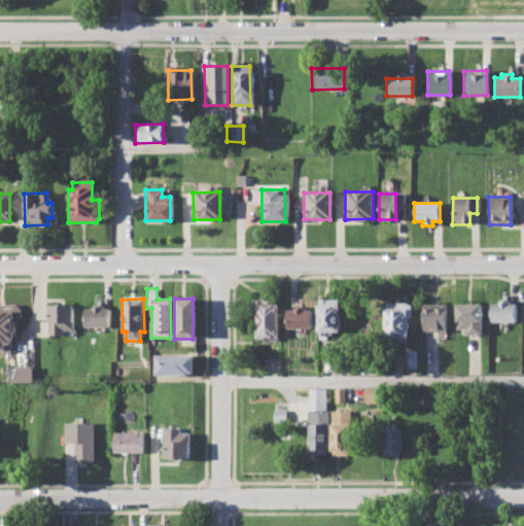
[(257,299),(275,299),(275,306),(278,306),(278,339),(254,339),(254,305),(257,305),(257,299)]
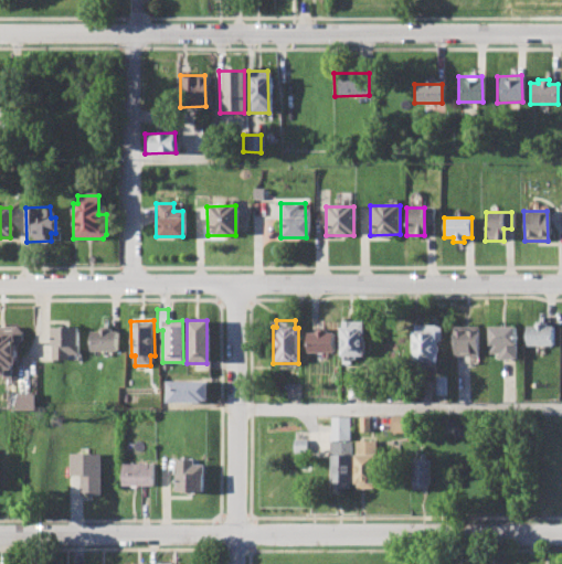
[(338,326),(343,326),(343,321),(359,321),(359,326),(364,326),(363,357),(338,357),(338,326)]
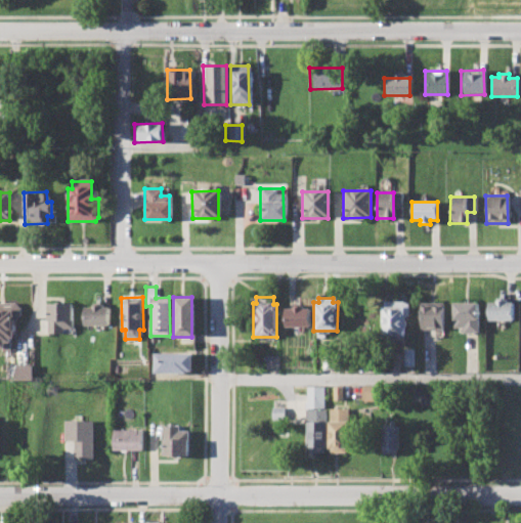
[(486,303),(495,303),(495,299),(504,299),(504,303),(513,303),(513,321),(486,321),(486,303)]
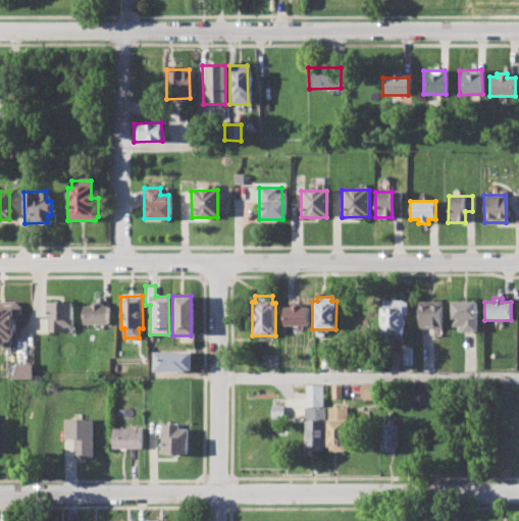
[(380,305),(387,305),(387,301),(403,301),(407,303),(407,315),(403,318),(403,343),(380,344),(380,305)]
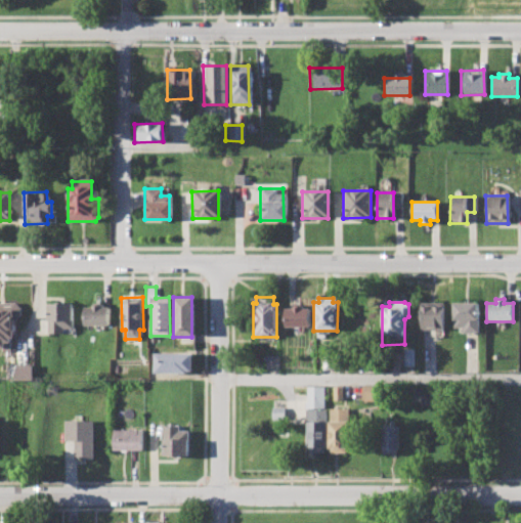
[(0,303),(13,303),(14,339),(9,339),(9,353),(1,354),(0,348),(0,303)]
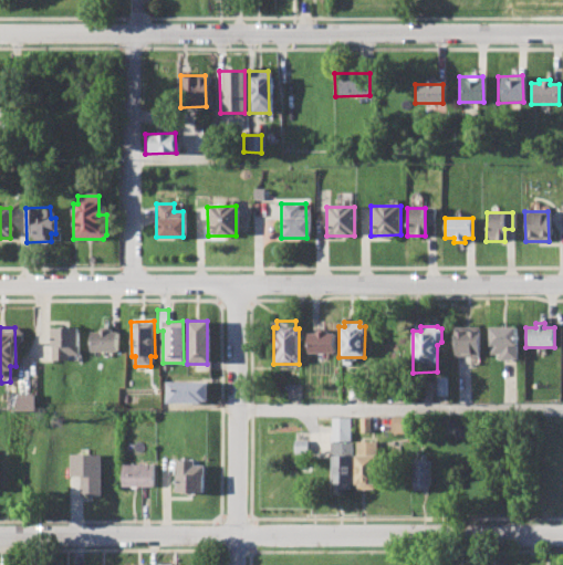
[(51,328),(77,328),(79,354),(66,354),(66,361),(52,361),(51,328)]
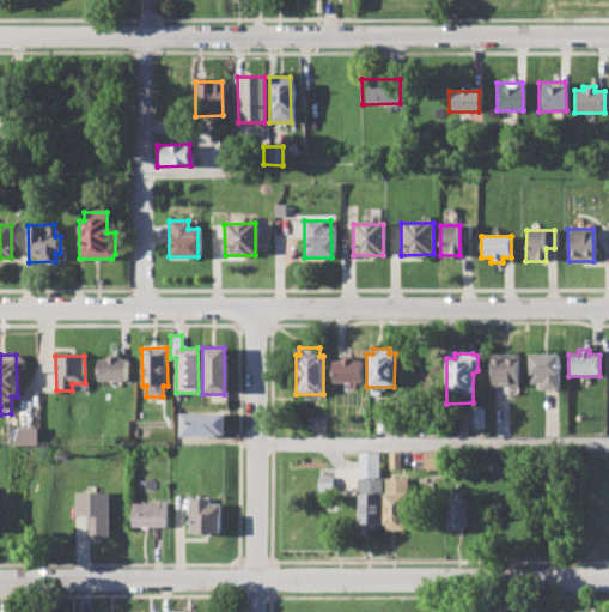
[(489,356),(517,356),(517,386),(491,386),(489,356)]
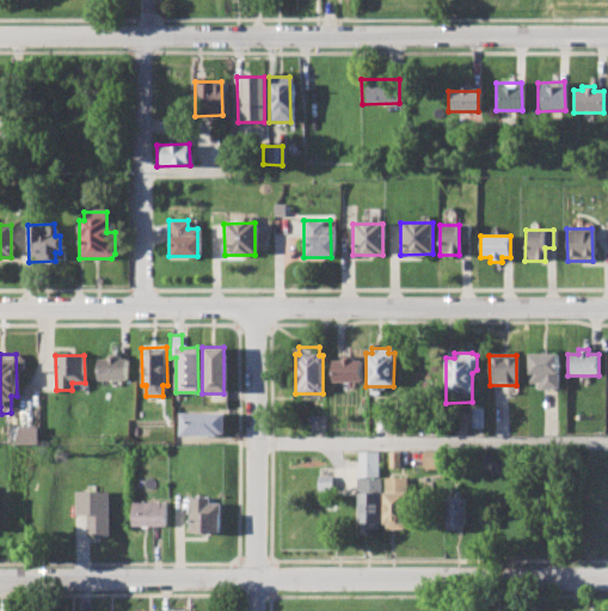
[(527,355),(556,355),(557,390),(540,390),(539,384),(527,384),(527,355)]
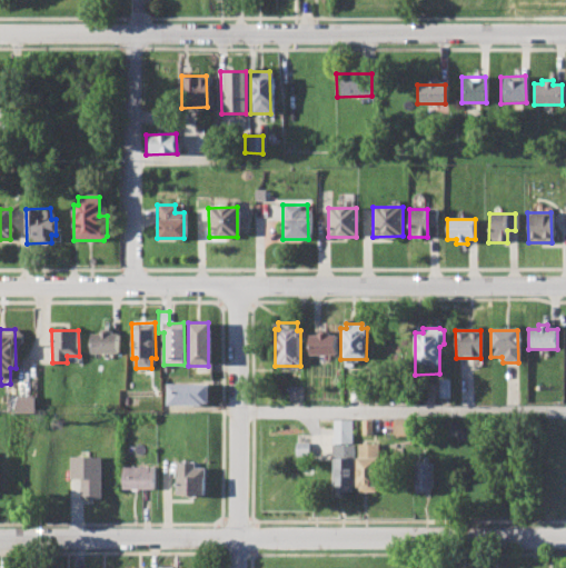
[(308,336),(317,335),(317,331),(328,331),(328,338),(335,337),(336,356),(308,356),(308,336)]
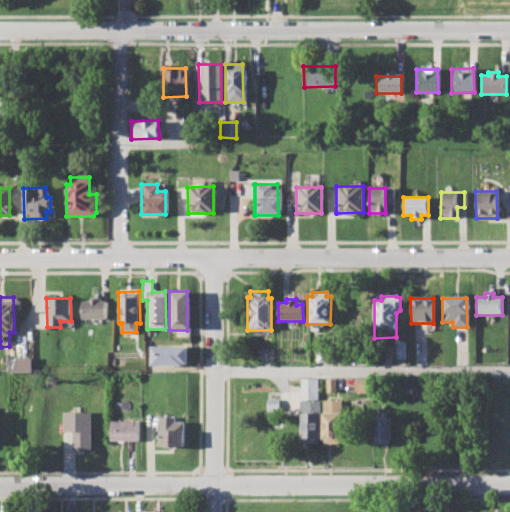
[(82,301),(105,301),(105,320),(82,320),(82,301)]
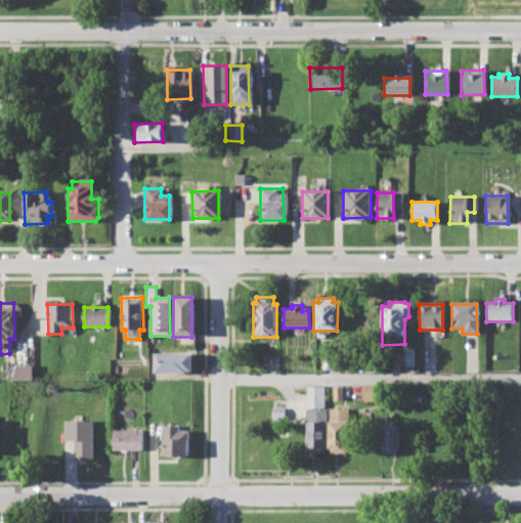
[(402,350),(413,350),(413,367),(402,367),(402,350)]
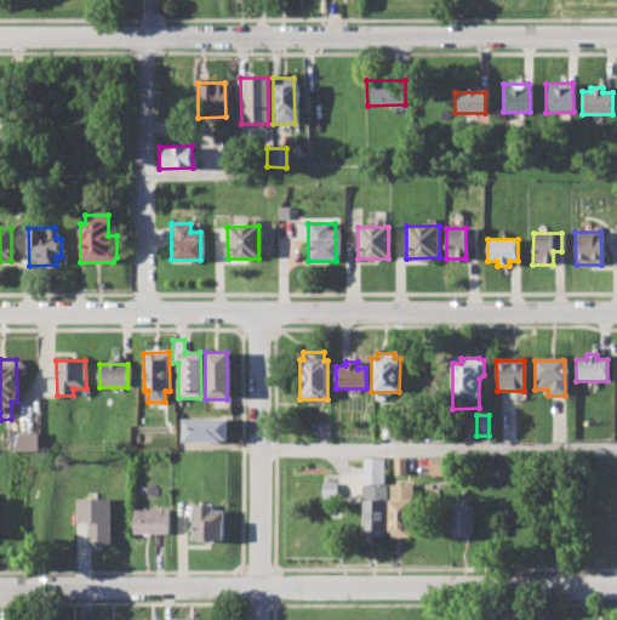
[(181,419),(223,419),(223,442),(181,442),(181,419)]
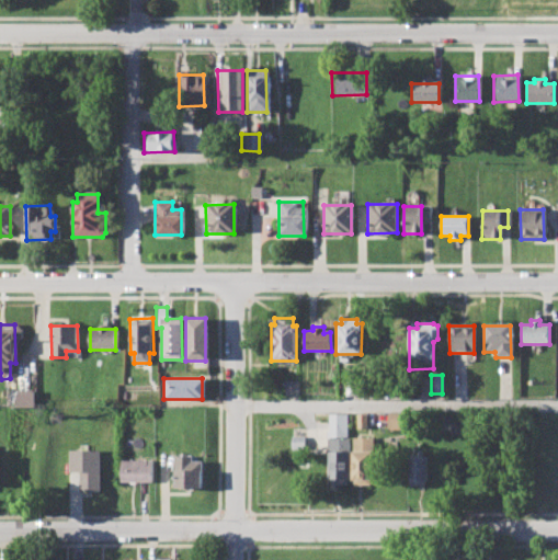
[(283,381),(295,381),(295,398),(283,398),(283,381)]
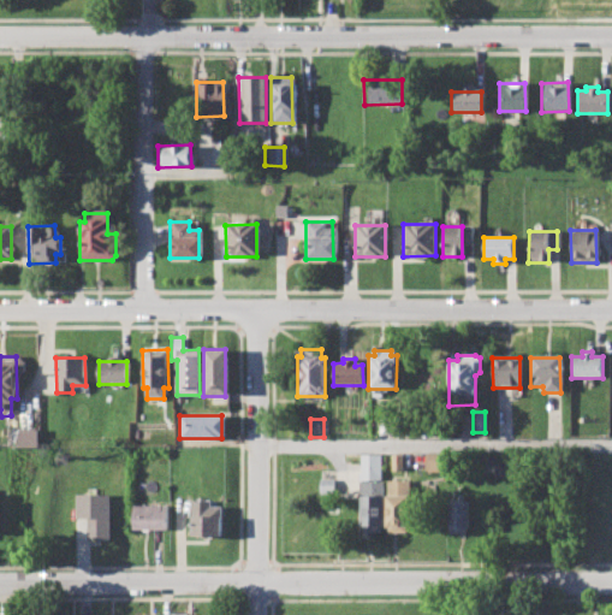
[(17,430),(37,430),(37,448),(17,448),(17,430)]
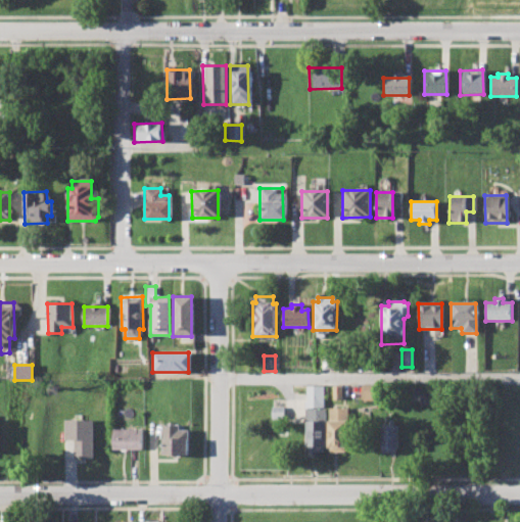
[(331,385),(343,385),(343,400),(331,400),(331,385)]
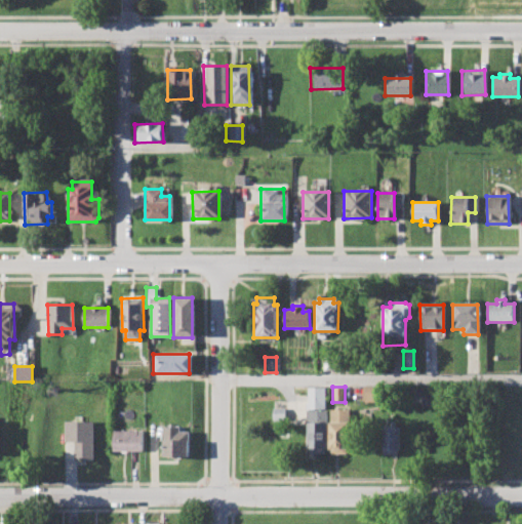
[(362,388),(376,387),(377,403),(362,403),(362,388)]
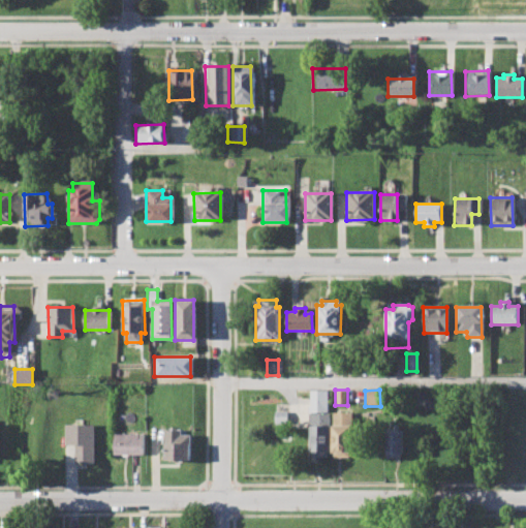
[(309,392),(327,392),(327,413),(306,413),(306,406),(309,406),(309,392)]
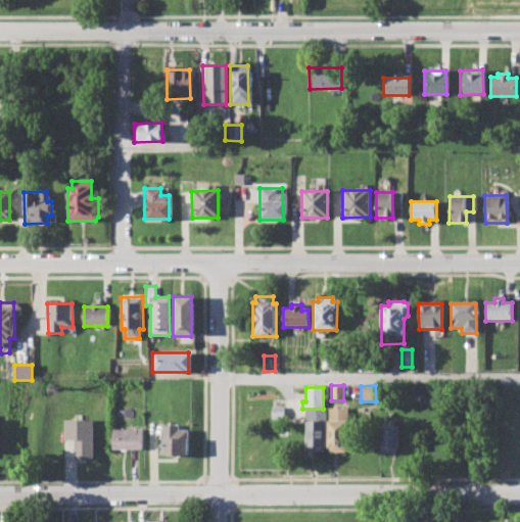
[(269,406),(284,406),(284,420),(269,420),(269,406)]
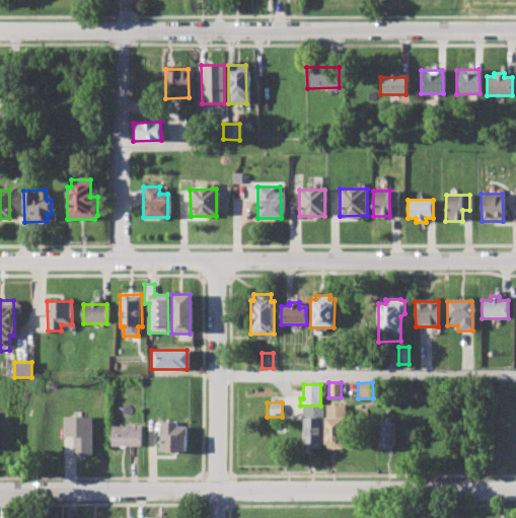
[(325,405),(345,405),(345,450),(325,450),(325,405)]
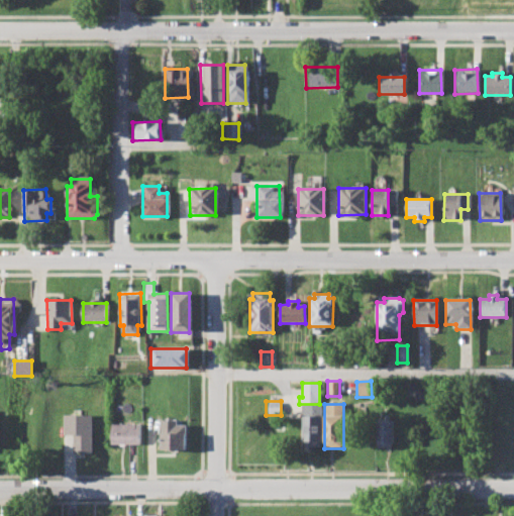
[(61,416),(92,415),(92,453),(72,454),(71,434),(62,434),(61,416)]
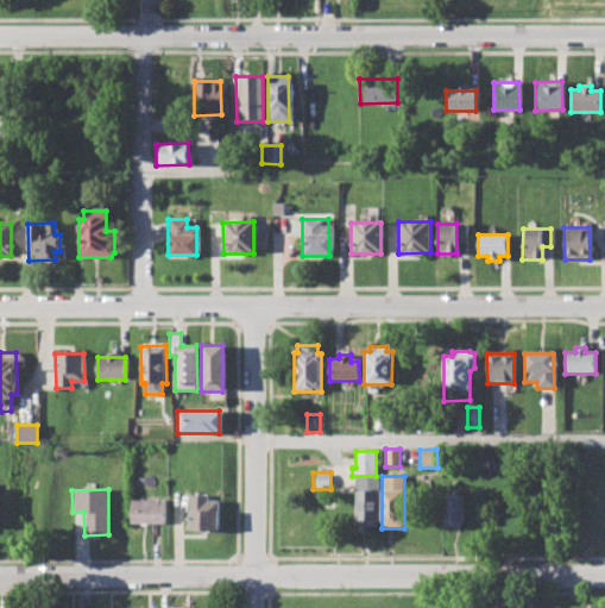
[(442,496),(452,496),(452,489),(457,489),(457,496),(461,496),(461,528),(443,528),(442,496)]
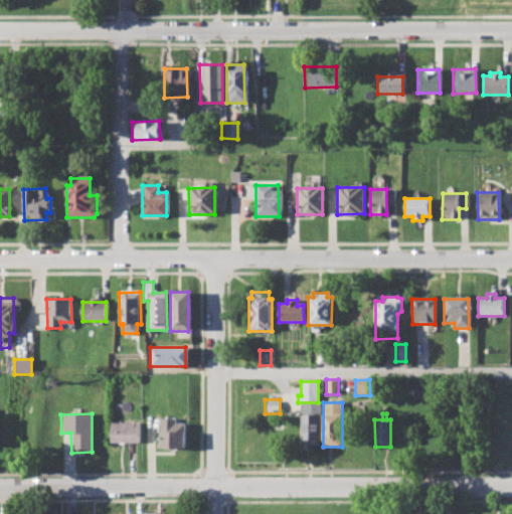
[(301,414),(320,414),(320,447),(305,447),(305,442),(301,442),(301,414)]
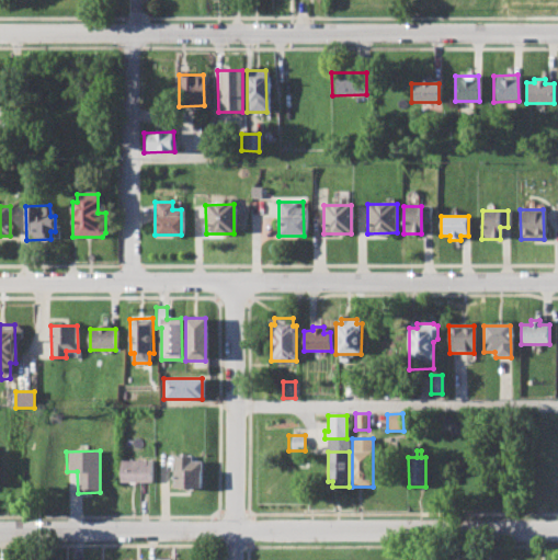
[(172,456),(173,490),(198,490),(198,456),(172,456)]
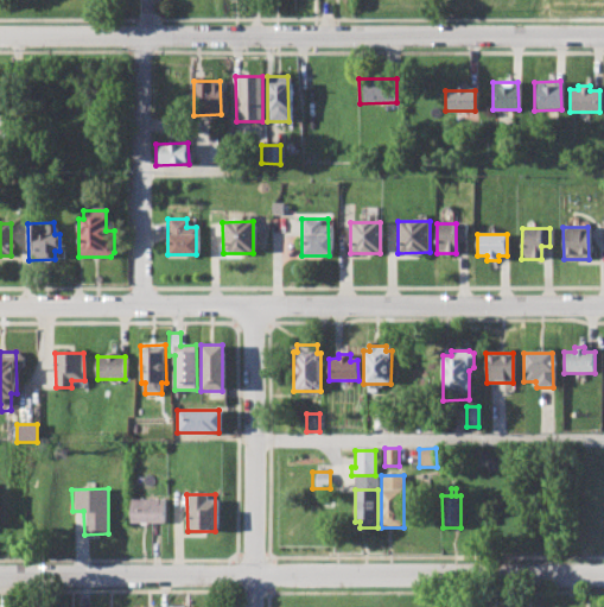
[(128,499),(163,500),(163,524),(128,524),(128,499)]
